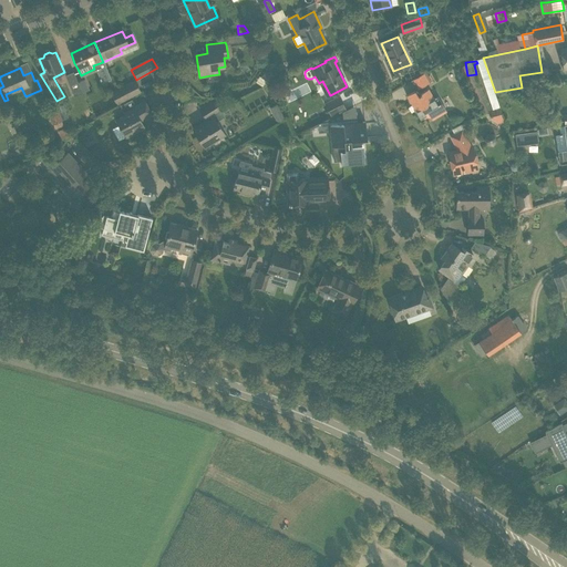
[(267,70),(261,78),(269,82),(270,80),(267,70)]
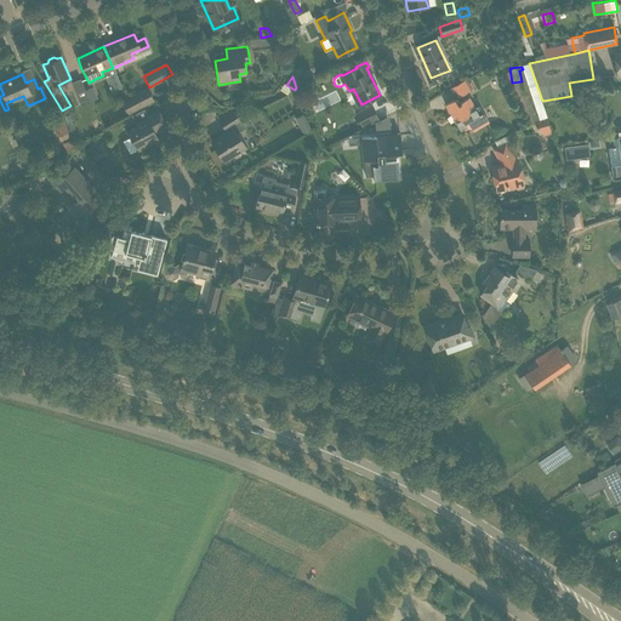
[(500,80),(500,81),(500,84),(501,86),(503,86),(506,86),(510,84),(506,77),(502,78),(500,80)]
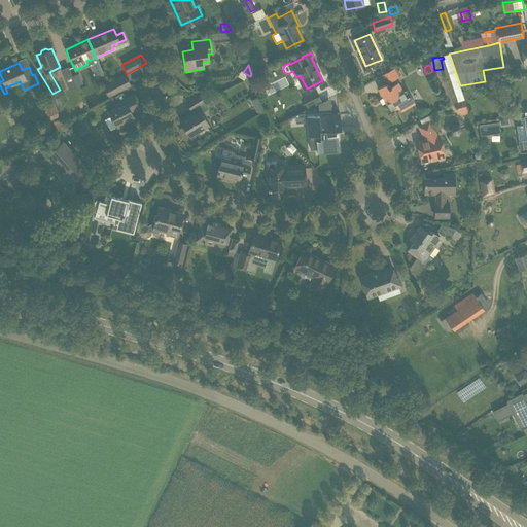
[(68,66),(60,70),(62,75),(66,82),(73,79),(72,76),(68,66)]
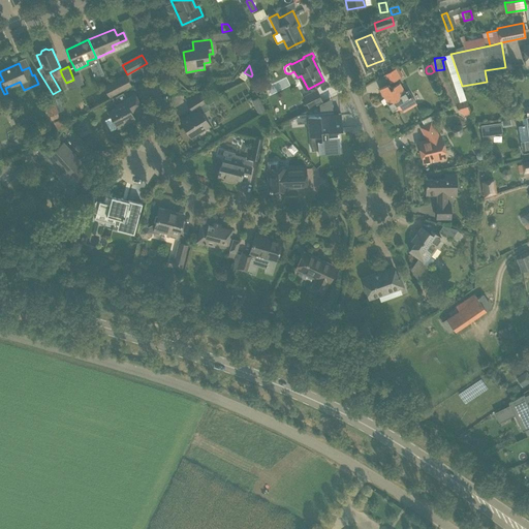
[(391,71),(381,76),(386,84),(387,85),(402,75),(397,67),(391,71)]
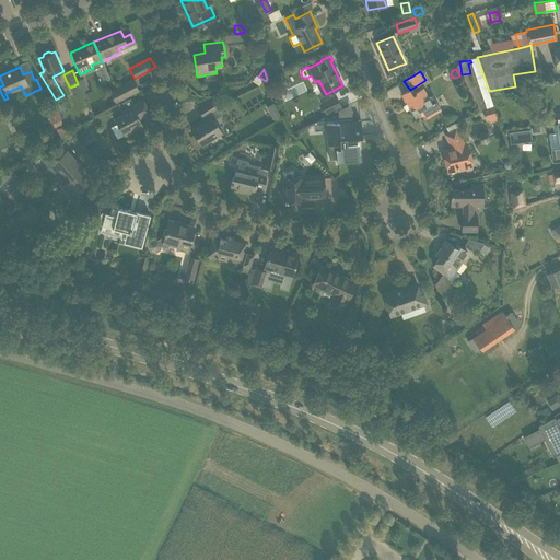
[(77,81),(81,91),(88,89),(83,78),(77,81)]
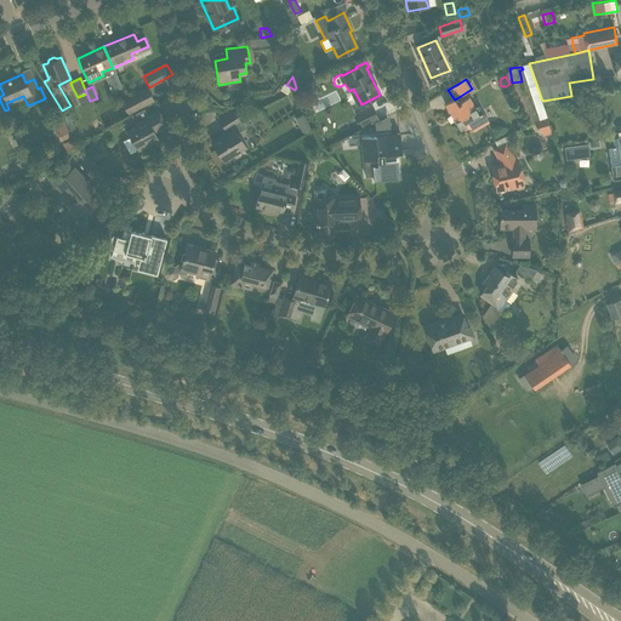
[(120,101),(127,115),(154,101),(147,87),(120,101)]
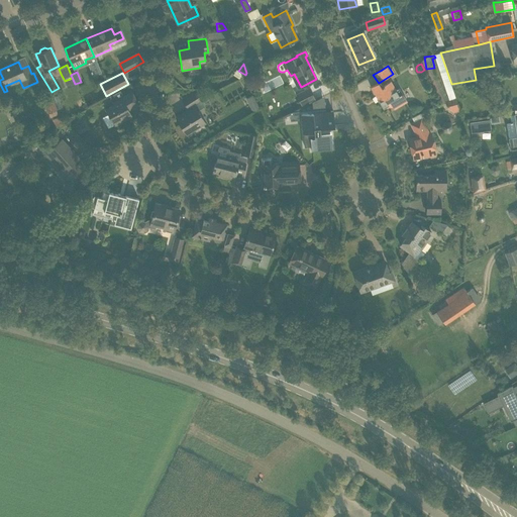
[(378,82),(371,87),(383,108),(386,106),(387,108),(389,107),(392,108),(394,110),(402,104),(407,101),(402,94),(399,96),(396,90),(391,81),(383,86),(383,87),(382,88),(379,83),(378,82)]
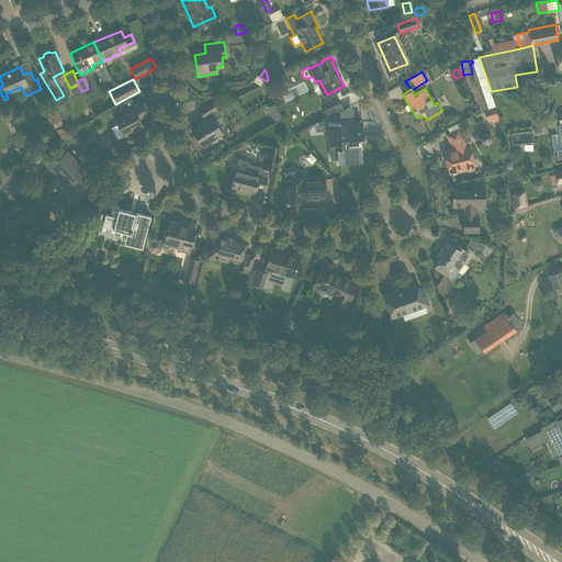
[(322,103),(328,115),(343,108),(336,96),(322,103)]
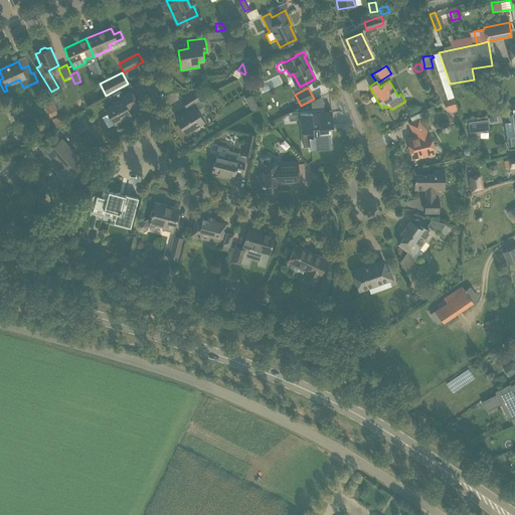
[(106,109),(110,116),(114,125),(131,116),(127,109),(138,104),(131,92),(123,96),(120,90),(109,96),(114,104),(106,109)]
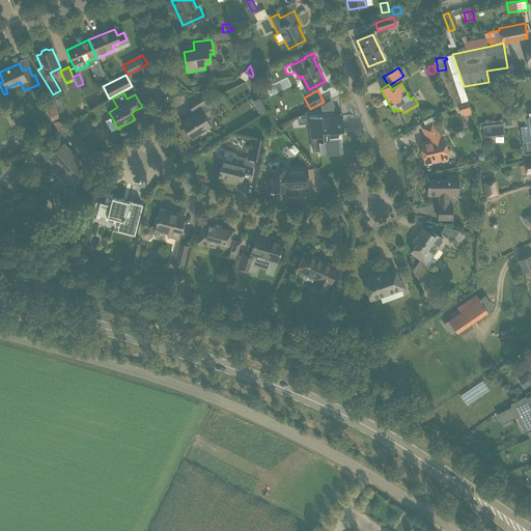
[(191,138),(200,132),(210,126),(199,108),(206,104),(200,93),(195,96),(187,102),(194,113),(180,121),(191,138)]
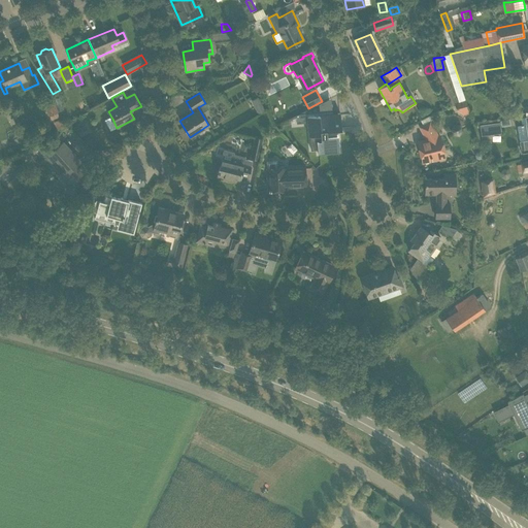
[(43,103),(48,116),(58,112),(53,99),(43,103)]
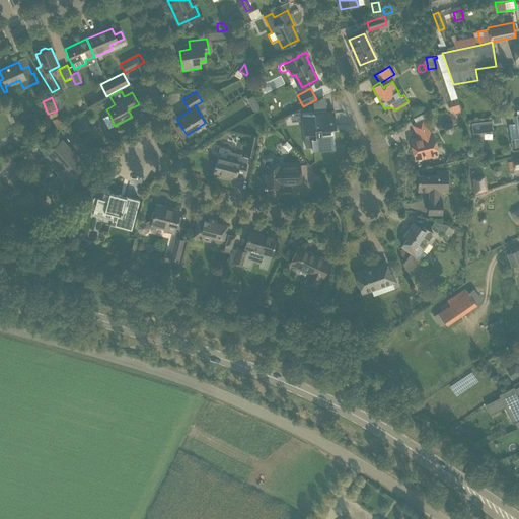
[(457,99),(447,102),(446,102),(449,107),(455,114),(461,112),(457,99)]
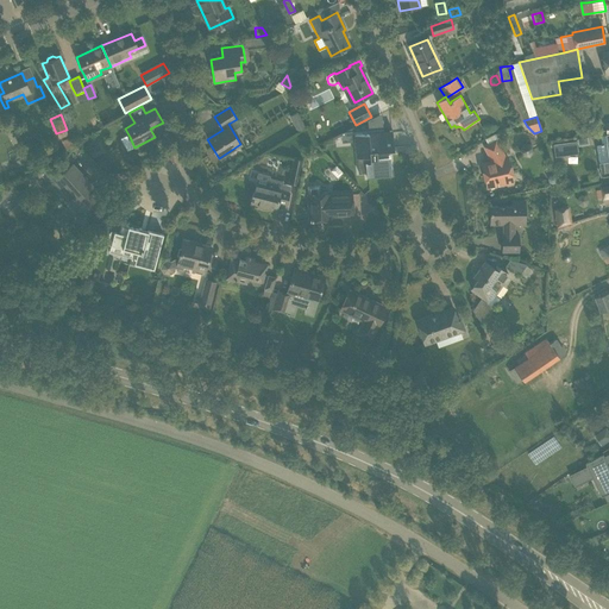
[(301,119),(294,123),(297,131),(305,127),(301,119)]
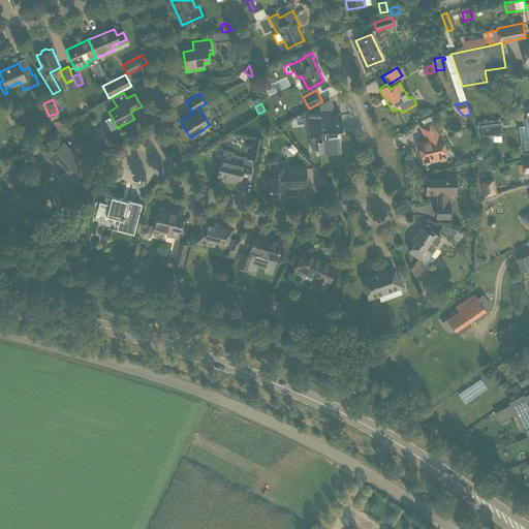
[(308,117),(311,143),(311,150),(318,150),(318,154),(330,153),(340,152),(338,130),(342,129),(340,114),(308,117)]
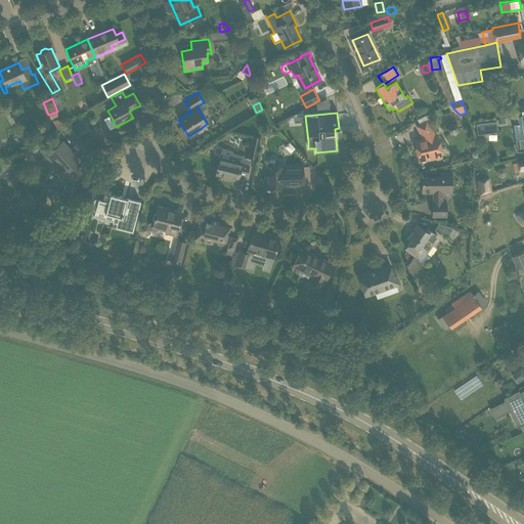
[(64,116),(59,118),(62,126),(68,124),(64,116)]
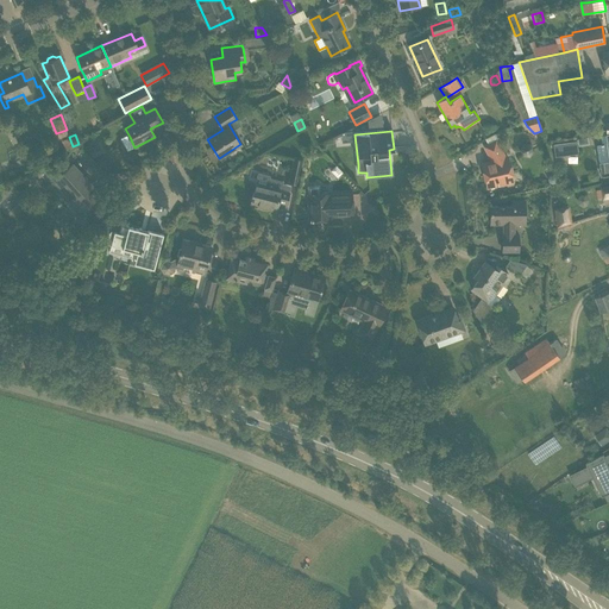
[(69,137),(62,140),(67,151),(73,148),(73,146),(69,137)]
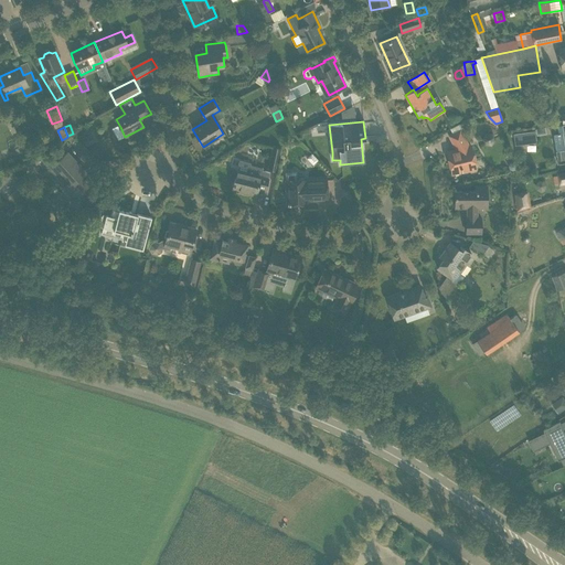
[(458,152),(448,155),(452,174),(477,169),(471,145),(469,146),(461,130),(449,136),(458,152)]
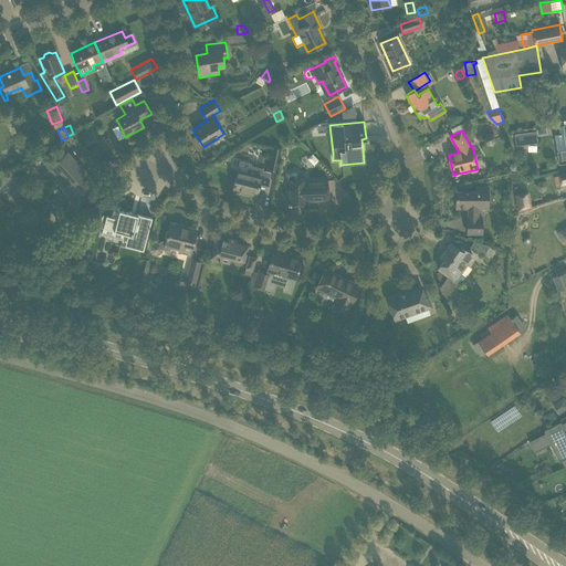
[(535,130),(514,134),(516,153),(516,154),(517,154),(517,153),(525,152),(524,145),(527,145),(527,143),(536,142),(534,132),(535,132),(535,130)]
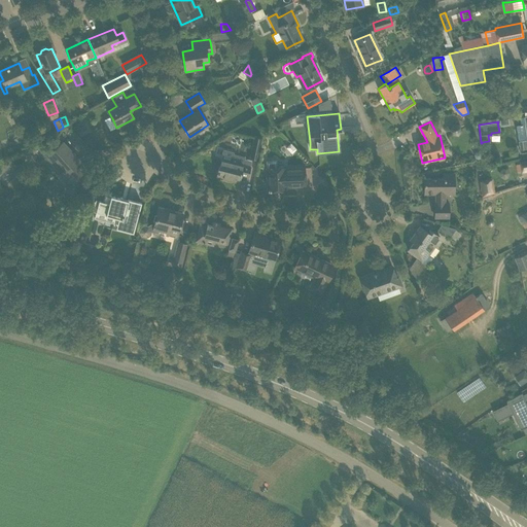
[(83,126),(76,129),(80,137),(88,133),(83,126)]
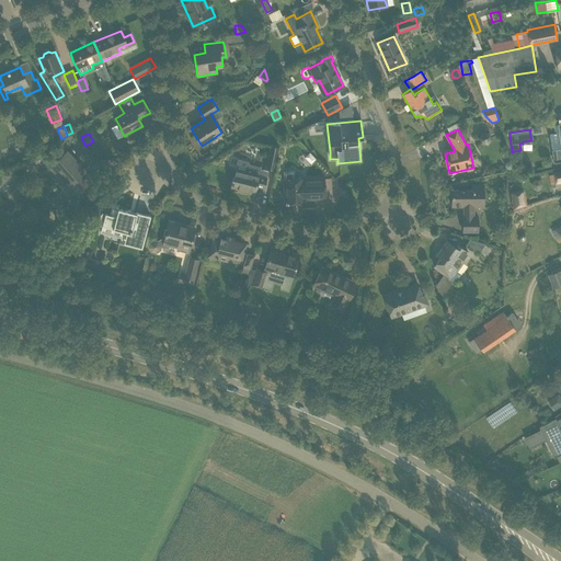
[(265,168),(275,170),(279,148),(270,146),(265,168)]
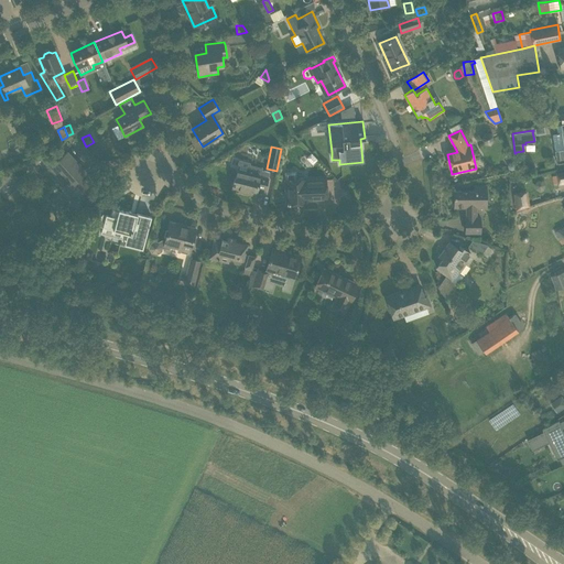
[(73,199),(79,194),(87,187),(79,179),(86,173),(66,152),(63,154),(57,148),(42,161),(63,185),(61,187),(73,199)]
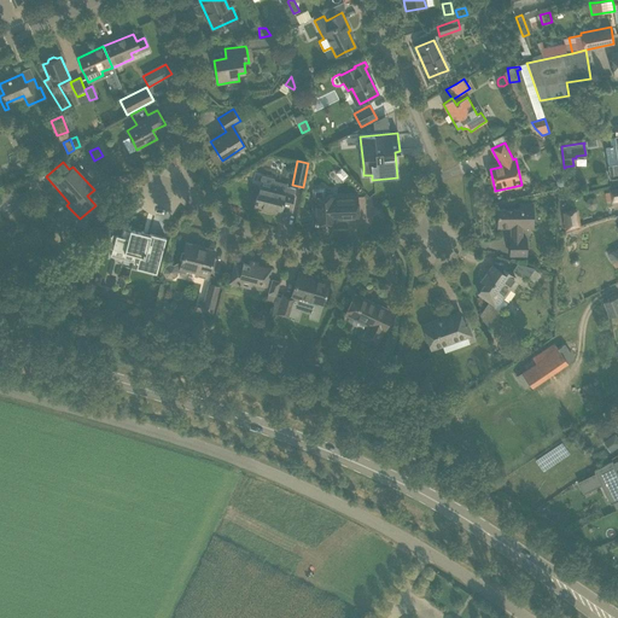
[(340,168),(334,173),(342,180),(348,175),(340,168)]
